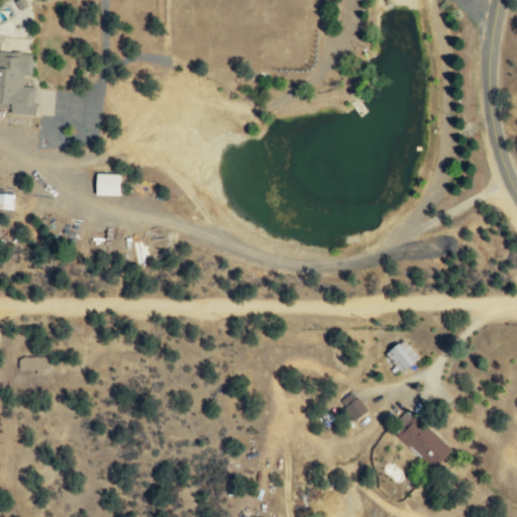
[(33,53),(0,49),(0,107),(12,108),(12,112),(36,114),(38,86),(24,85),(25,74),(31,75),(33,53)]
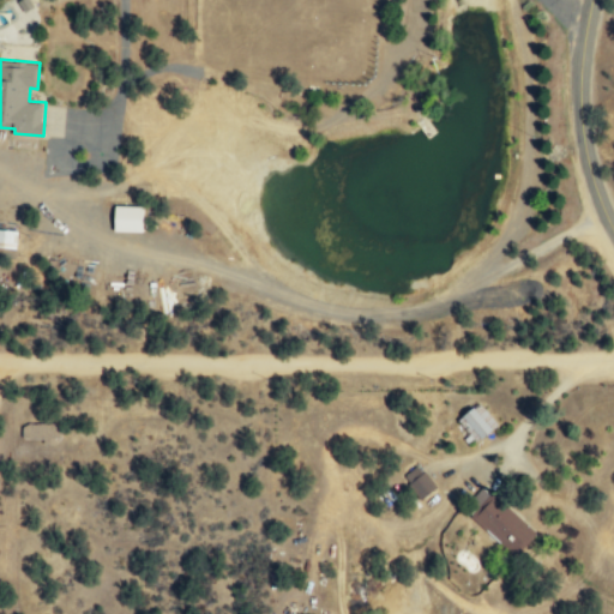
[(146,205),(118,205),(116,230),(145,232),(146,205)]
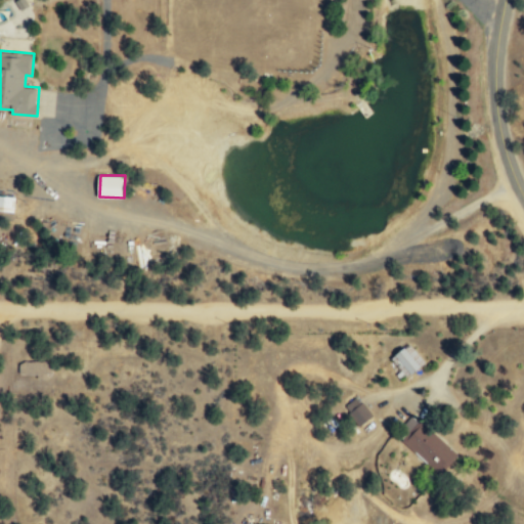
[(0,210),(14,211),(15,195),(0,194),(0,210)]
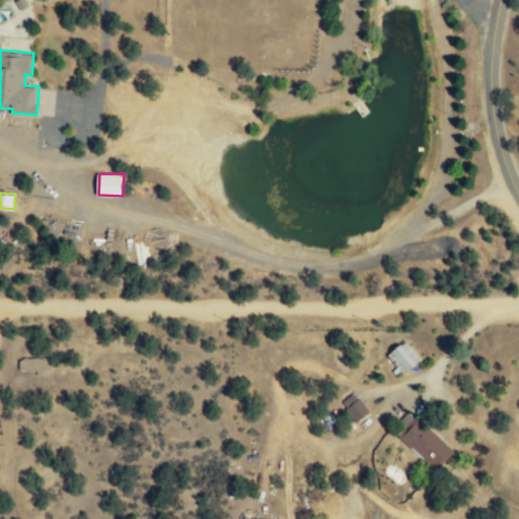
[(389,354),(405,373),(423,359),(406,340),(389,354)]
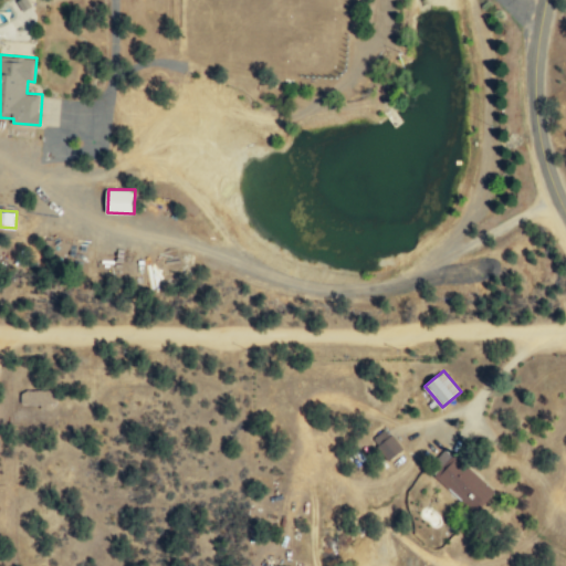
[(20,405),(54,406),(55,389),(21,389),(20,405)]
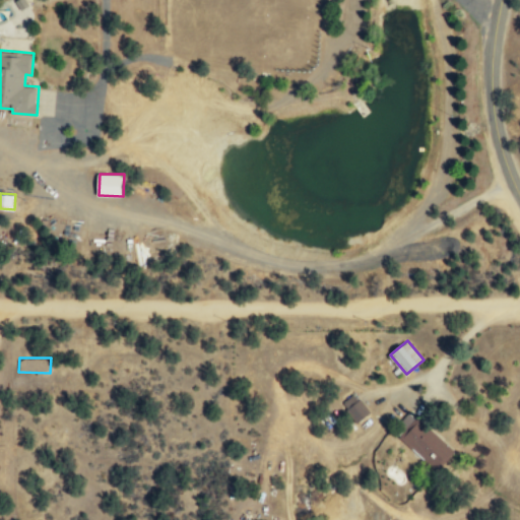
[(341,403),(356,423),(370,412),(354,392),(341,403)]
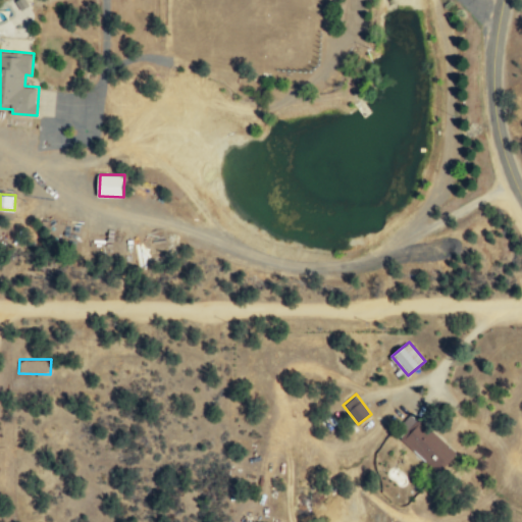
[(456,453),(420,418),(402,436),(437,471),(456,453)]
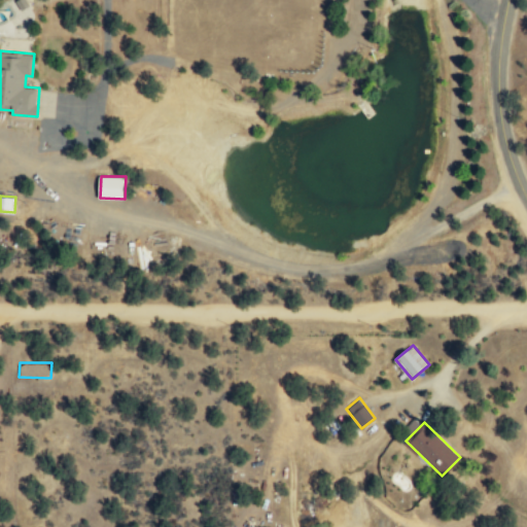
All buildings are outlined.
